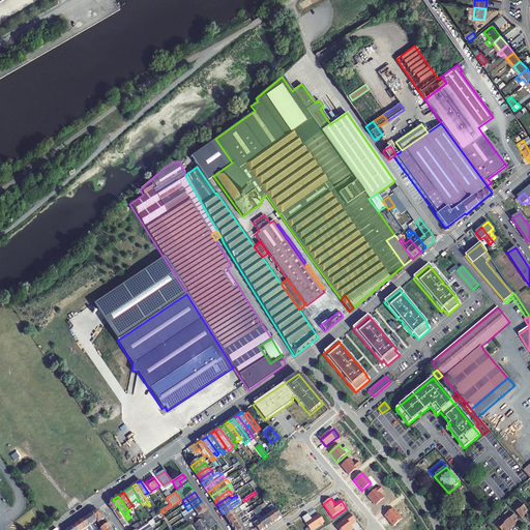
[(119,513),(121,511),(113,499),(110,501),(109,505),(123,526),(125,524),(122,519),(123,519),(119,513)]
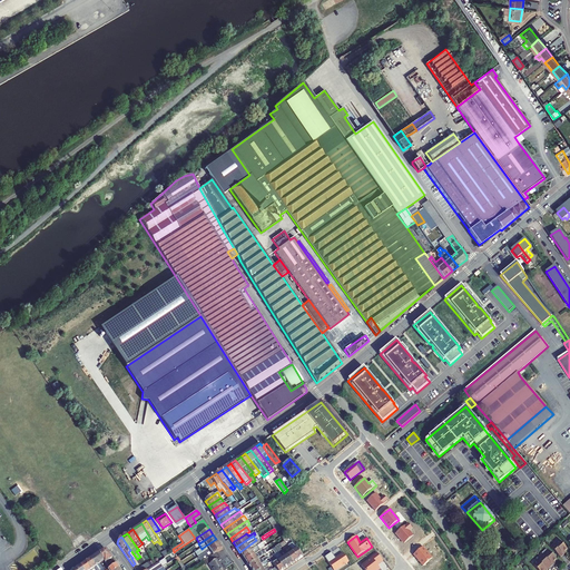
[(219,544),(216,539),(203,548),(205,553),(219,544)]
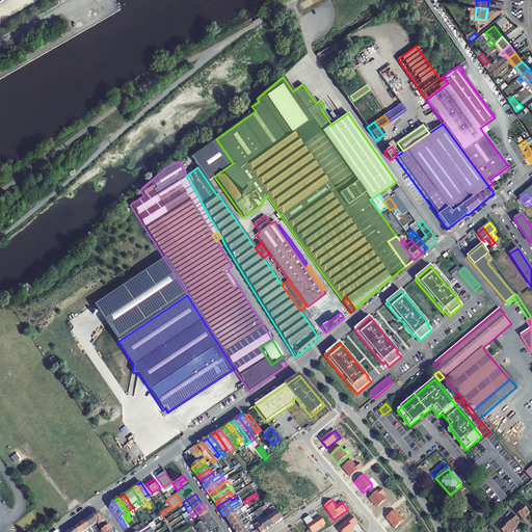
[(243,508),(241,503),(239,504),(223,515),(227,520),(243,508)]
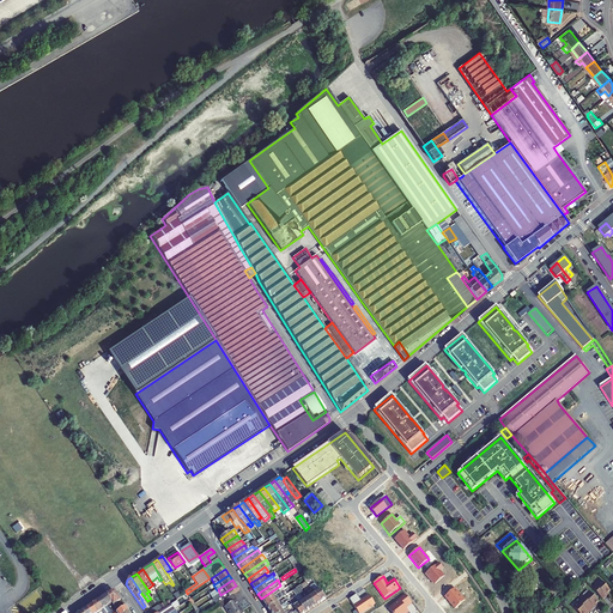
[(593,589),(604,600),(607,596),(606,595),(607,594),(611,590),(601,581),(593,589)]
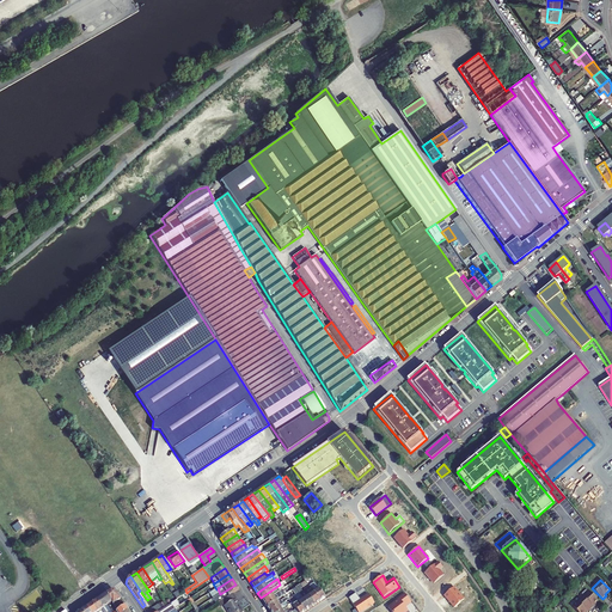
[(285,588),(281,583),(280,585),(261,598),(264,603),(282,591),(285,588)]
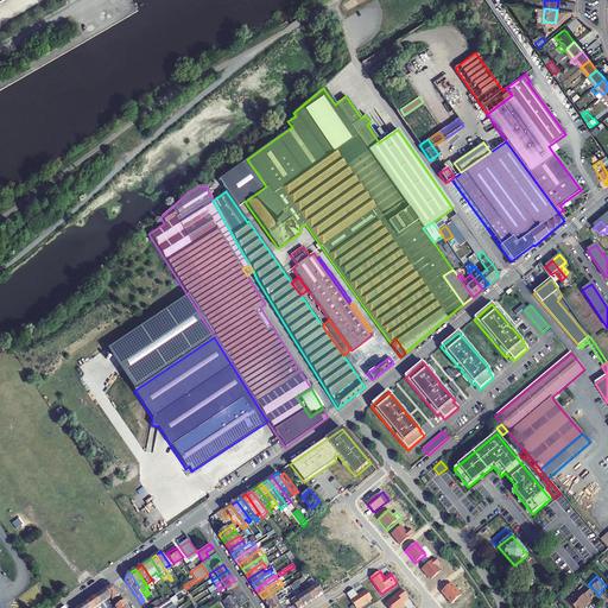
[(323,594),(312,580),(308,583),(317,597),(323,594)]
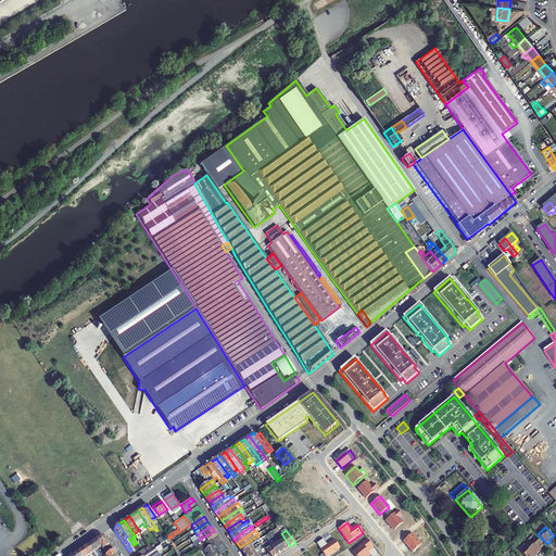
[(217,535),(214,531),(200,540),(193,544),(196,547),(199,545),(203,543),(203,544),(212,539),(217,535)]
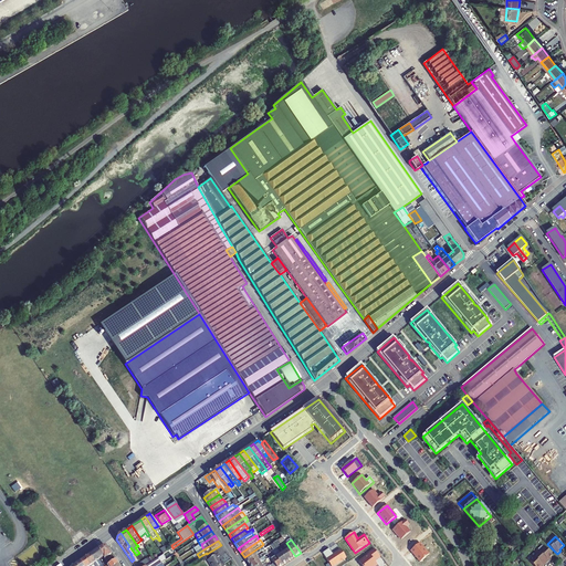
[(295,556),(286,543),(282,546),(291,559),(295,556)]
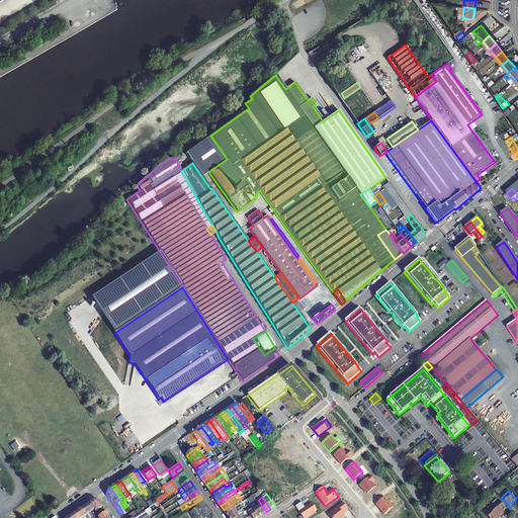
[(384,497),(375,505),(384,515),(394,508),(384,497)]
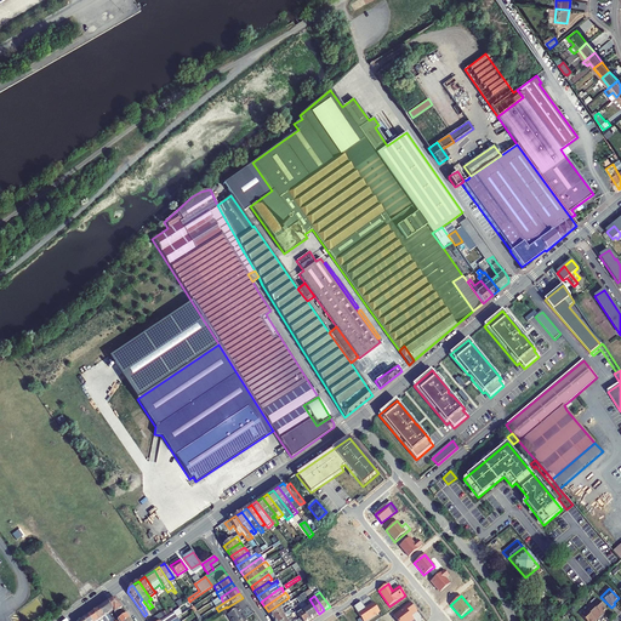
[(314,617),(305,603),(300,597),(297,599),(301,604),(298,605),(309,620),(314,617)]
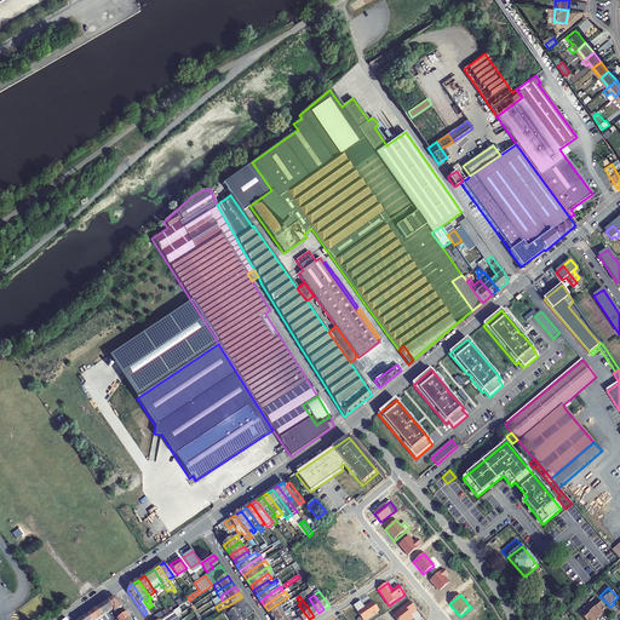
[(126,614),(116,598),(112,597),(112,598),(107,601),(119,619),(126,614)]
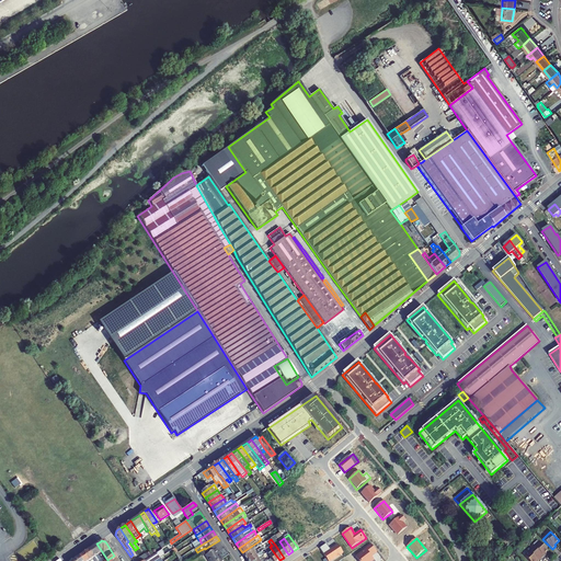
[(262,546),(259,541),(242,552),(244,557),(262,546)]
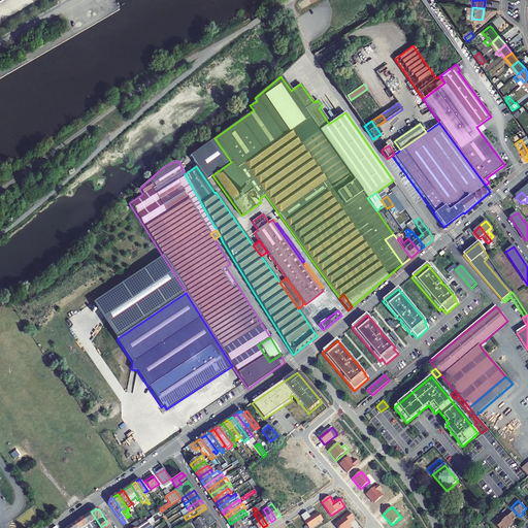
[(271,522),(263,509),(261,510),(259,513),(267,525),(271,522)]
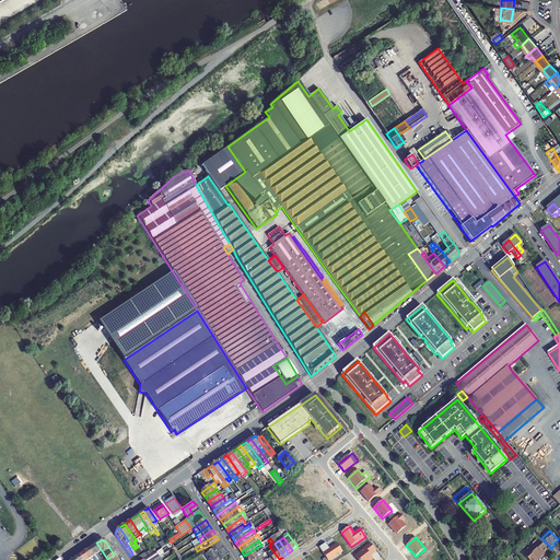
[(532,548),(540,558),(544,555),(543,553),(545,552),(547,550),(538,541),(532,548)]
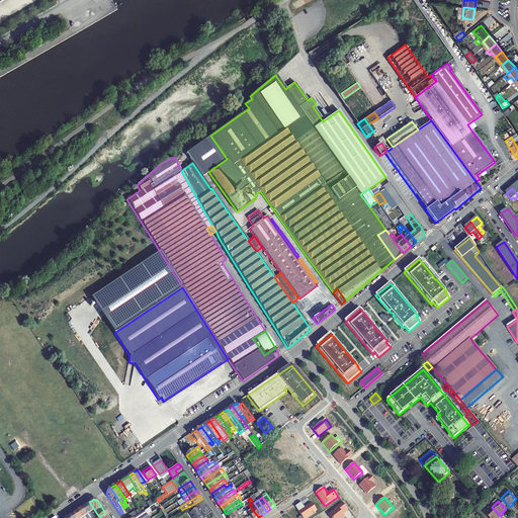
[(97,517),(99,517),(89,502),(85,505),(93,517),(97,517)]
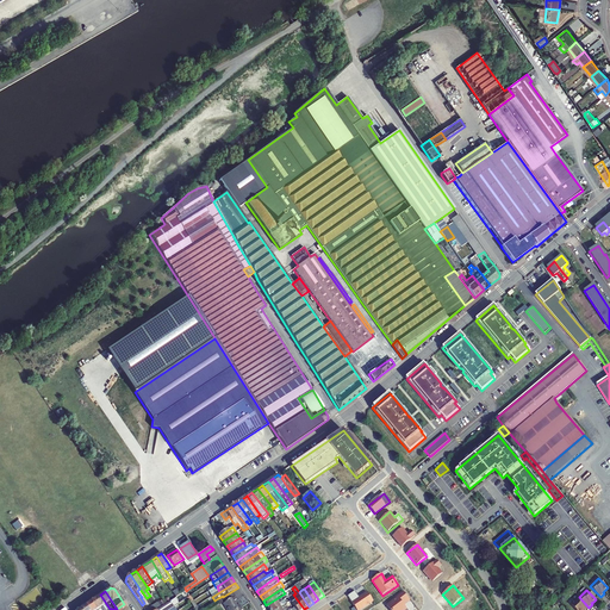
[(238,601),(232,591),(223,597),(226,602),(224,604),(228,609),(237,609),(241,608),(237,602),(238,601)]
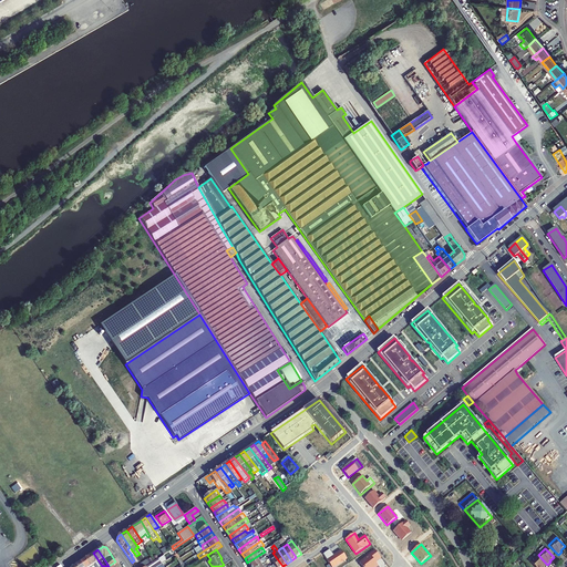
[(330,549),(322,554),(331,566),(334,566),(347,559),(341,550),(337,554),(338,554),(334,556),(330,549)]
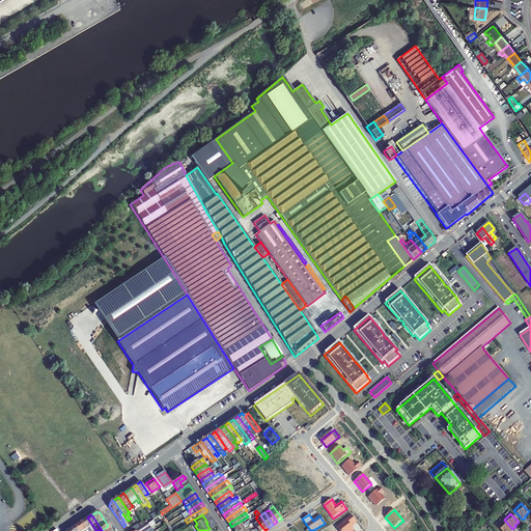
[(352,515),(336,528),(339,530),(354,530),(352,527),(357,523),(352,515)]
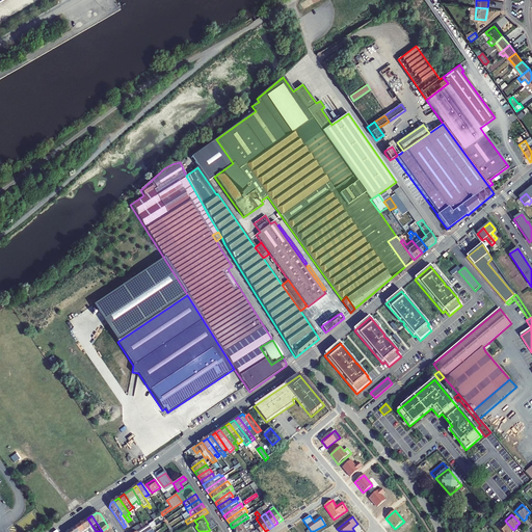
[(249,520),(248,517),(232,528),(234,531),(235,531),(251,522),(249,520)]
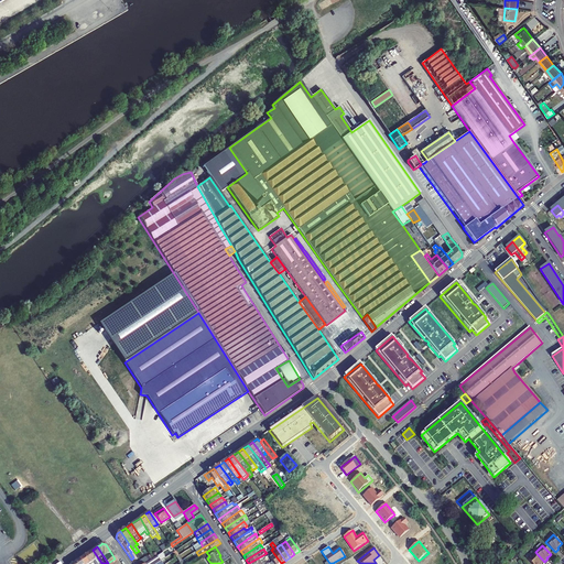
[(101,563),(93,550),(88,553),(95,563),(101,563)]
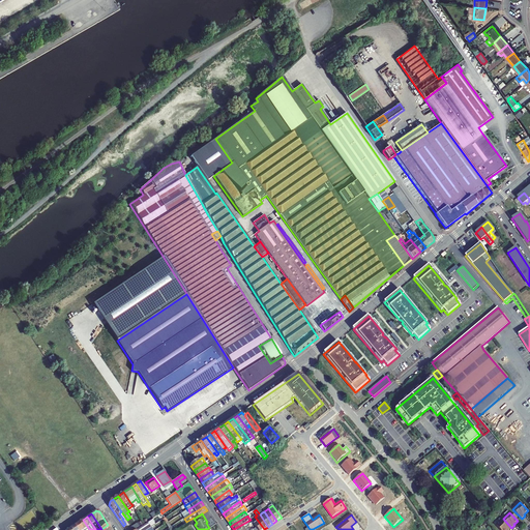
[(262,529),(264,529),(255,517),(251,520),(253,524),(254,525),(256,528),(257,529),(262,529)]
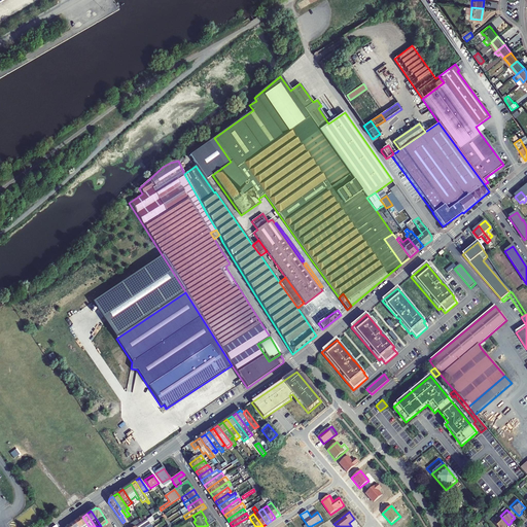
[(506,526),(508,525),(500,516),(493,522),(497,526),(504,526),(506,526)]
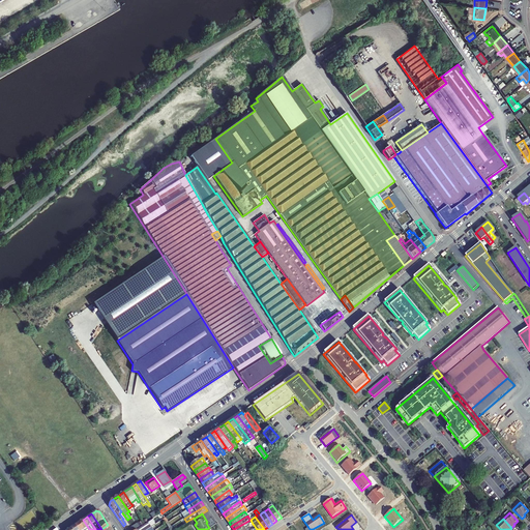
[(89,529),(83,520),(79,523),(83,529),(89,529)]
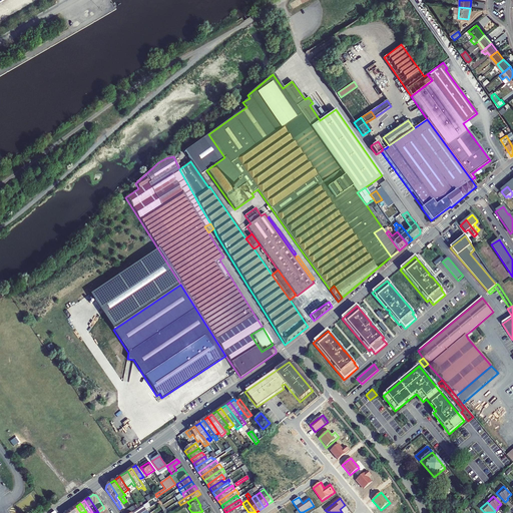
[(235,512),(244,507),(242,503),(226,512),(235,512)]
